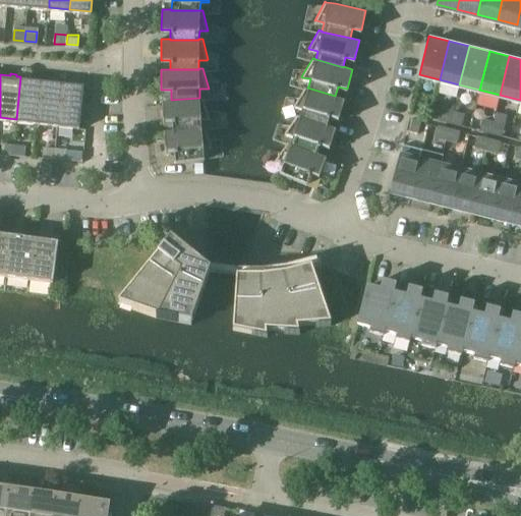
[(20,76),(16,119),(37,121),(42,78),(37,78),(38,76),(31,76),(31,77),(20,76)]
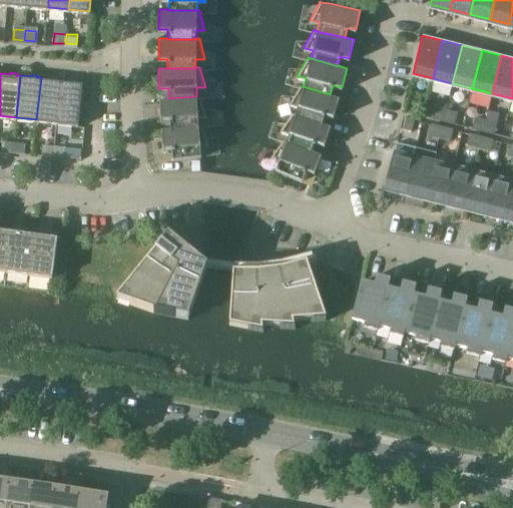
[(51,78),(41,77),(36,119),(57,121),(61,79),(57,79),(57,77),(51,77),(51,78)]
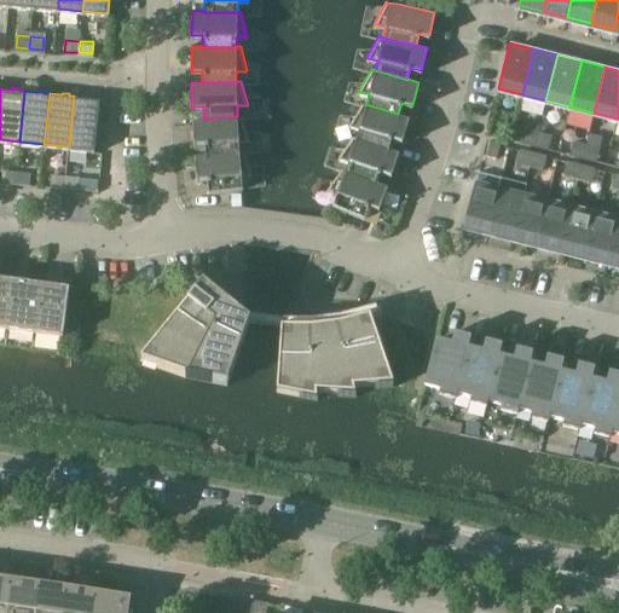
[(94,149),(99,99),(93,98),(93,97),(86,96),(86,97),(74,96),(69,146),(94,149)]
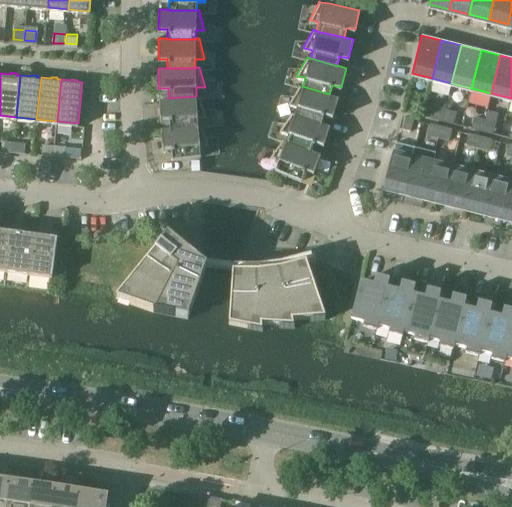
[(321,122),(324,113),(332,116),(338,96),(329,94),(302,86),(303,85),(300,85),(299,84),(288,102),(289,103),(297,105),(294,113),(321,122)]
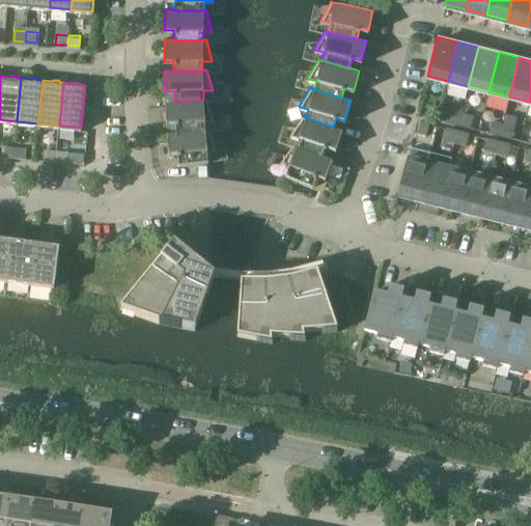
[(174,102),(174,101),(165,102),(166,122),(175,121),(176,132),(205,130),(205,129),(204,120),(213,119),(214,119),(206,99),(205,99),(203,99),(203,100),(174,102)]
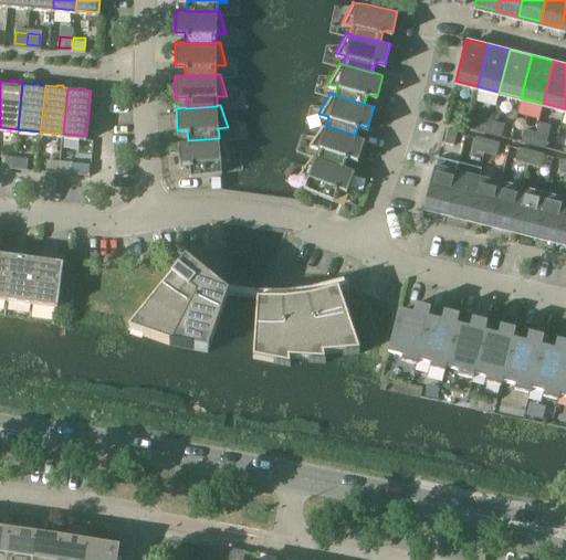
[(459,123),(462,111),(449,107),(446,119),(459,123)]
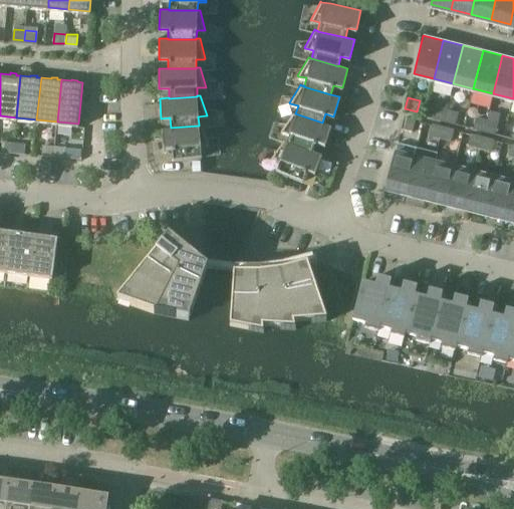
[(445,118),(447,107),(436,104),(434,115),(445,118)]
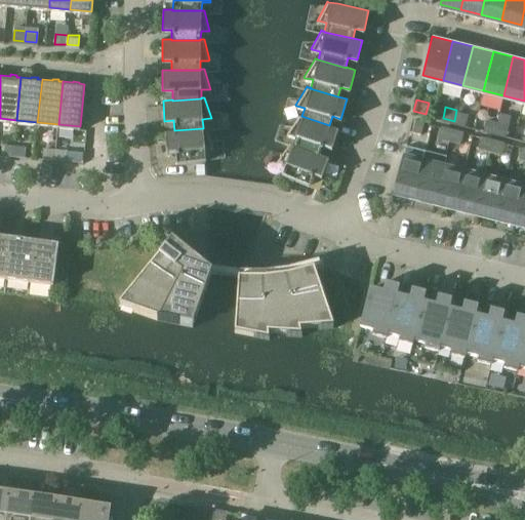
[(468,112),(456,110),(454,121),(465,124),(468,112)]
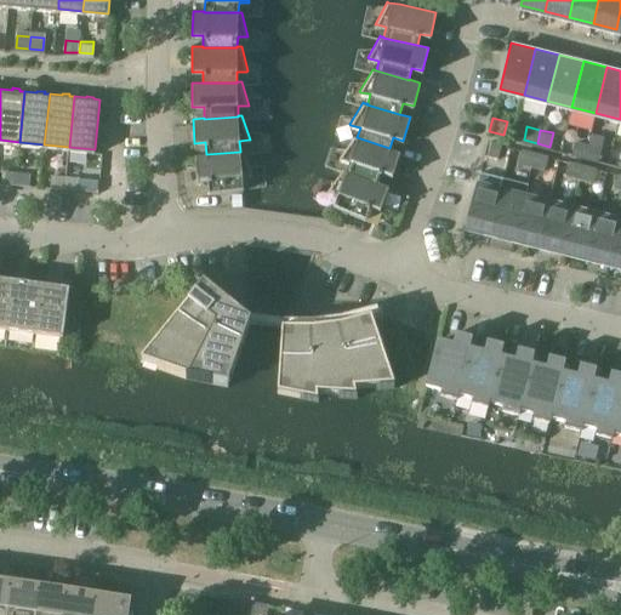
[(357,137),(354,136),(353,135),(340,157),(341,158),(349,160),(346,170),(346,171),(377,182),(379,182),(382,171),(392,175),(400,152),(389,148),(357,137)]
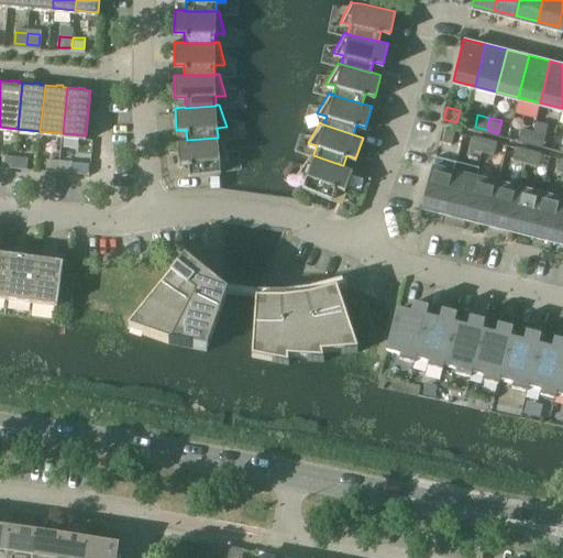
[(452,141),(455,129),(442,124),(439,138),(452,141)]
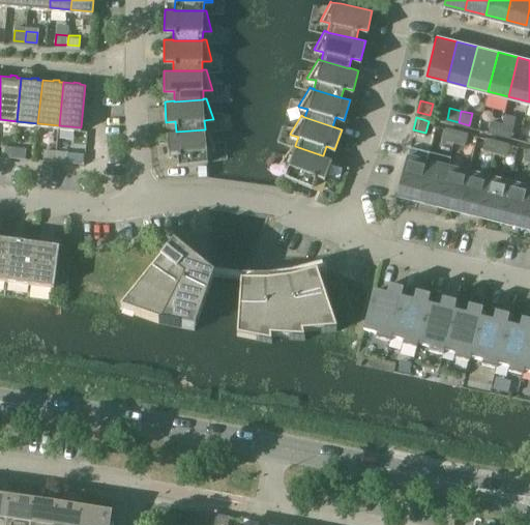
[(488,129),(499,133),(502,121),(491,118),(488,129)]
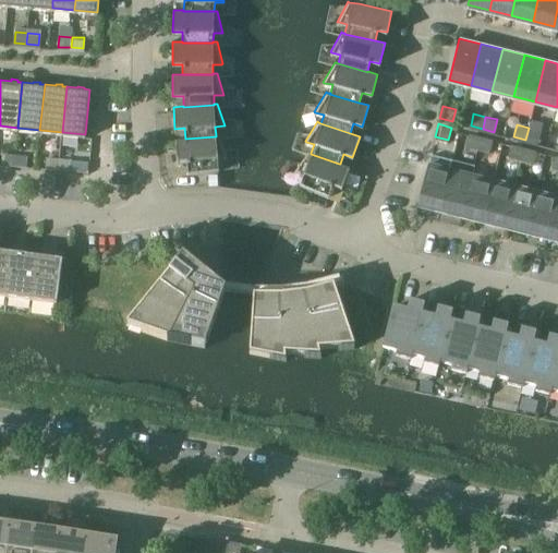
[(541,130),(529,128),(525,140),(537,143),(541,130)]
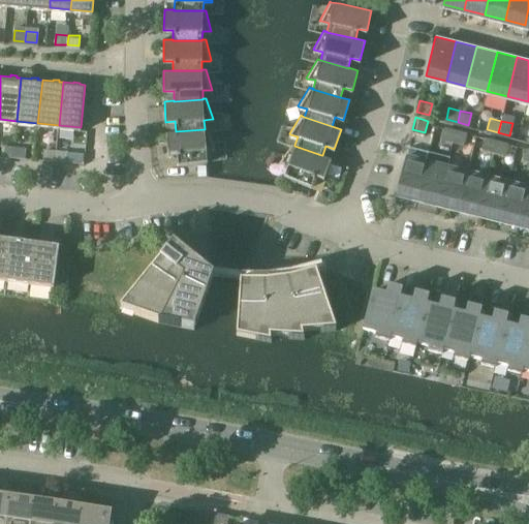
[(441,136),(453,140),(456,127),(444,125),(441,136)]
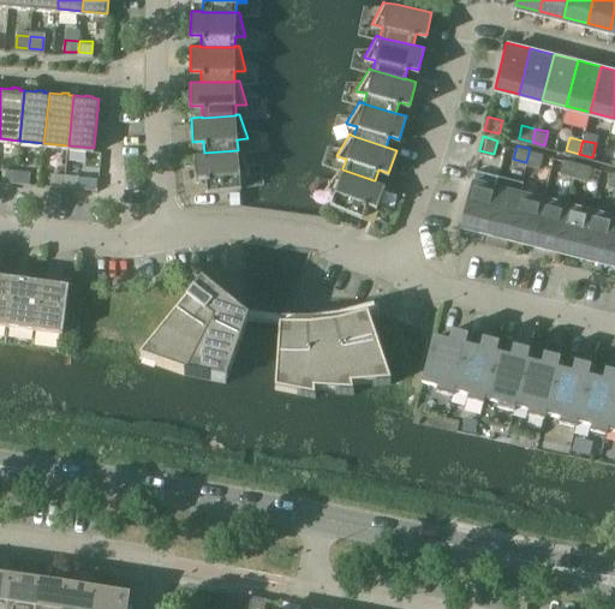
[(204,153),(192,153),(195,178),(207,177),(207,189),(240,185),(240,173),(249,173),(250,172),(242,148),(240,149),(238,149),(238,150),(204,153)]
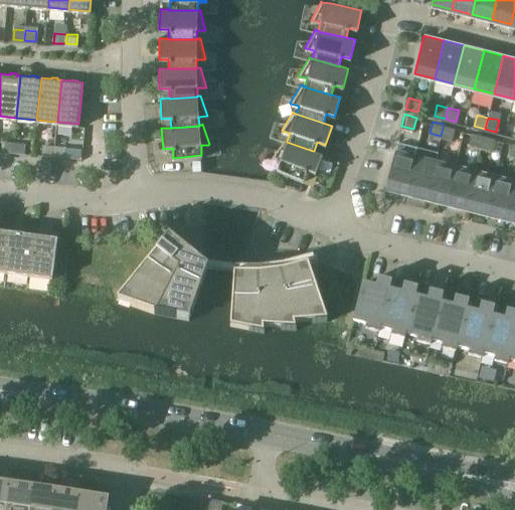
[(455,127),(444,124),(441,136),(452,138),(455,127)]
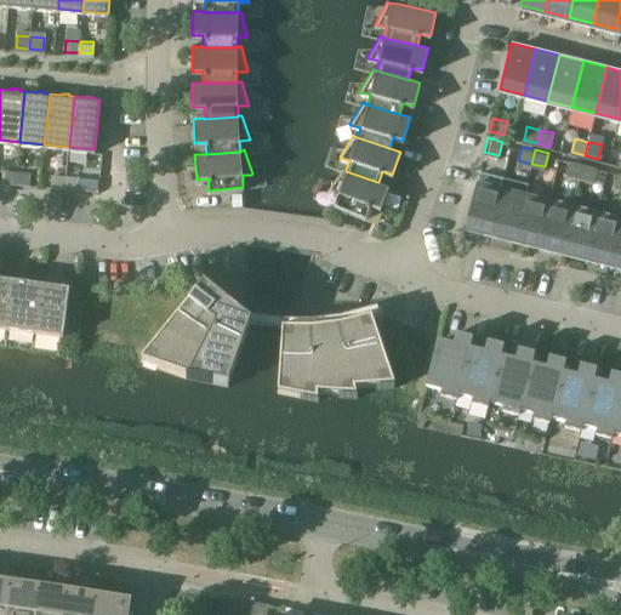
[(567,172),(580,176),(584,161),(570,159),(567,172)]
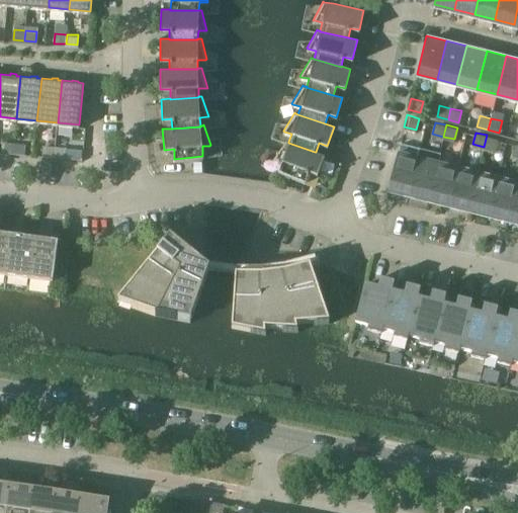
[(498,138),(487,135),(484,147),(495,149),(498,138)]
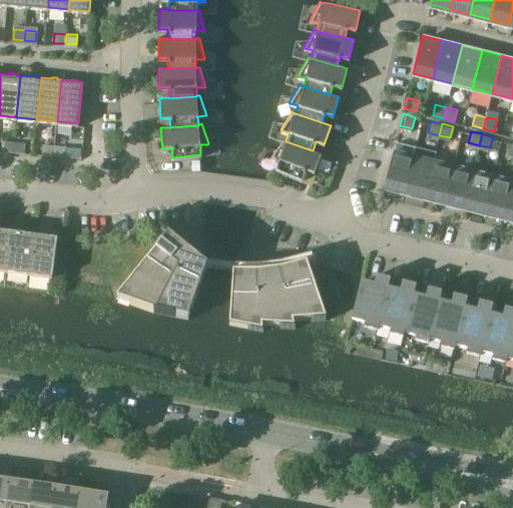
[(13,150),(14,140),(2,139),(1,149),(13,150)]
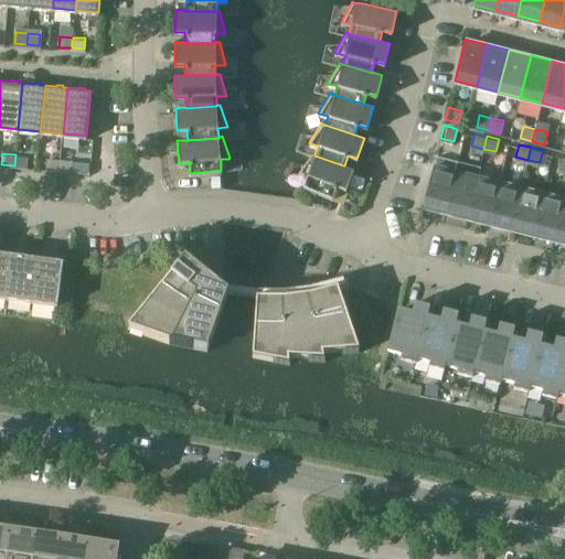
[(315,156),(315,154),(312,153),(311,153),(298,172),(299,172),(307,175),(304,185),(332,197),(337,186),(345,190),(353,169),(344,165),(343,165),(315,156)]
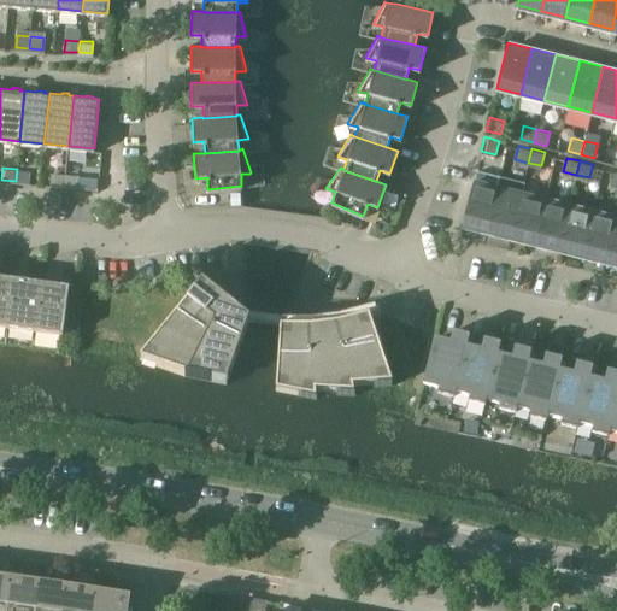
[(476,168),(462,224),(486,230),(500,174),(476,168)]
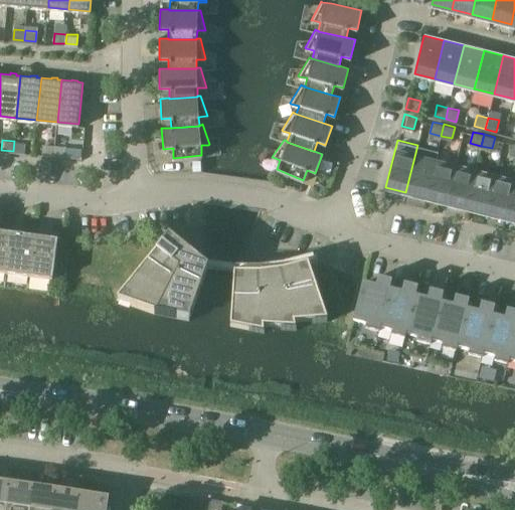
[(24,142),(14,141),(13,151),(24,151),(24,142)]
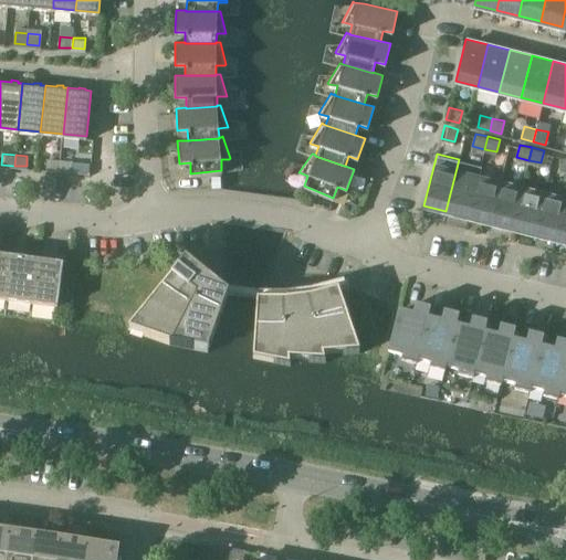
[(46,168),(59,169),(60,158),(48,157),(46,168)]
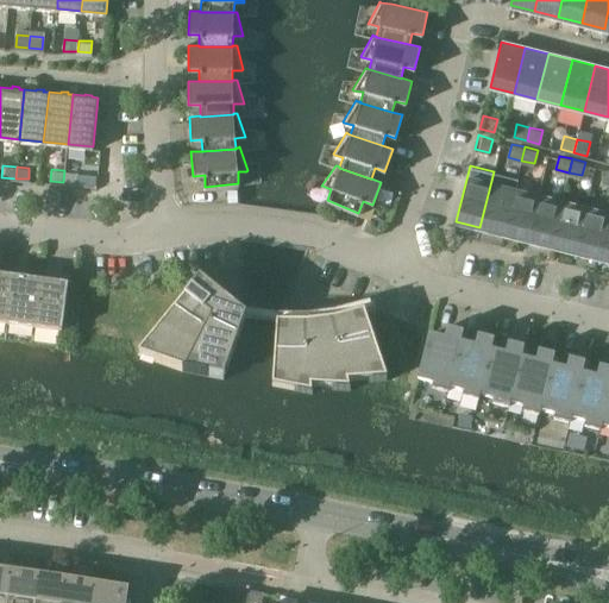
[(77,171),(64,170),(63,182),(76,183),(77,171)]
